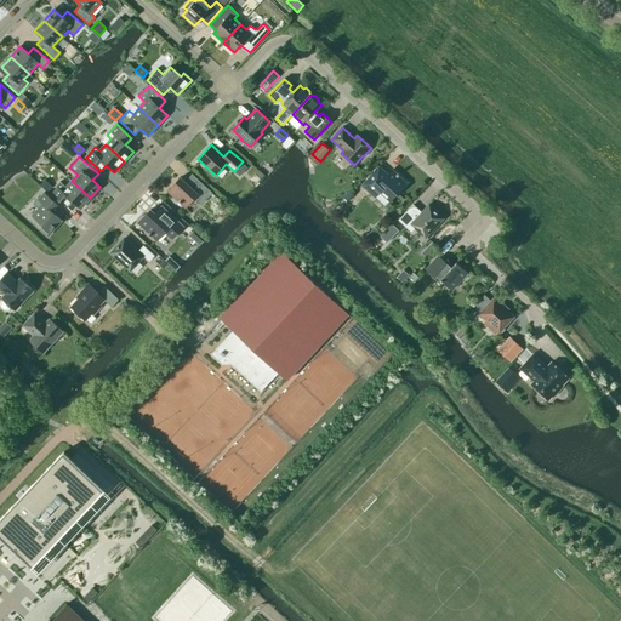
[(389,201),(406,183),(392,170),(387,175),(385,172),(380,177),(375,172),(383,161),(362,186),(375,197),(380,192),(389,201)]
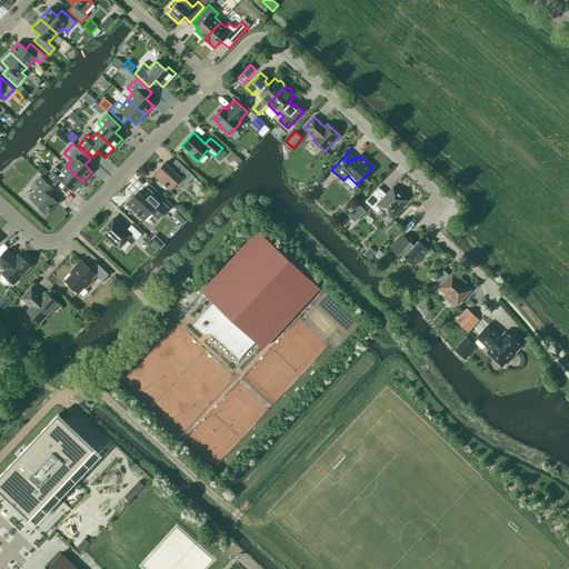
[(169,167),(166,162),(153,176),(169,190),(177,182),(182,187),(186,187),(195,177),(176,159),(169,167)]
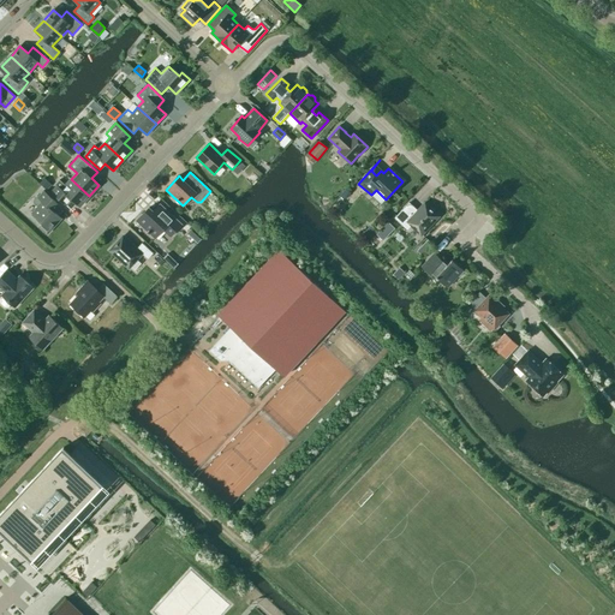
[(45,178),(40,183),(45,187),(46,186),(49,183),(45,178)]
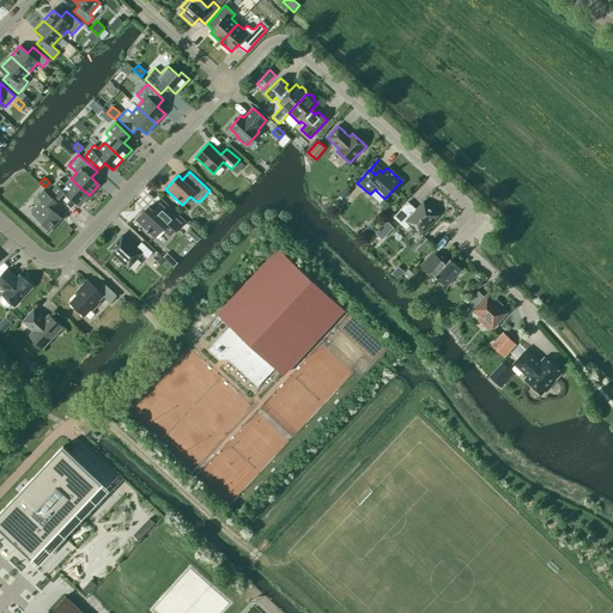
[(89,195),(71,178),(65,184),(59,180),(55,183),(56,186),(52,192),(66,205),(72,199),(79,206),(89,195)]
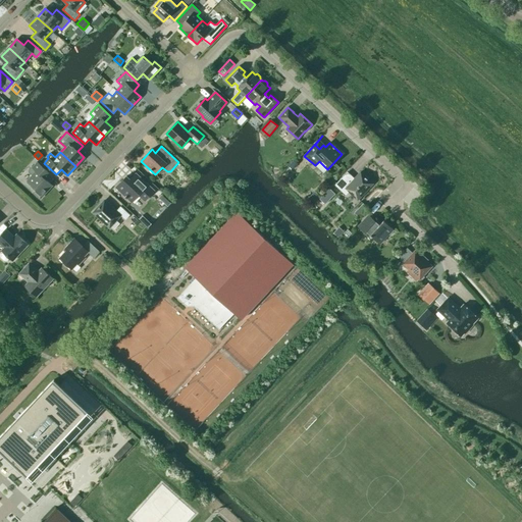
[(288,166),(289,167),(290,167),(292,169),(298,163),(294,160),(288,166)]
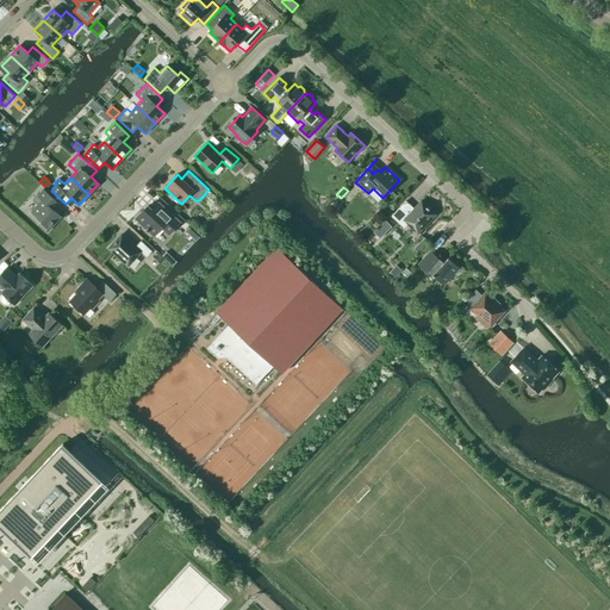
[(44,190),(42,193),(39,191),(33,198),(33,201),(38,205),(32,211),(42,221),(39,224),(47,231),(61,217),(53,210),(58,204),(44,190)]
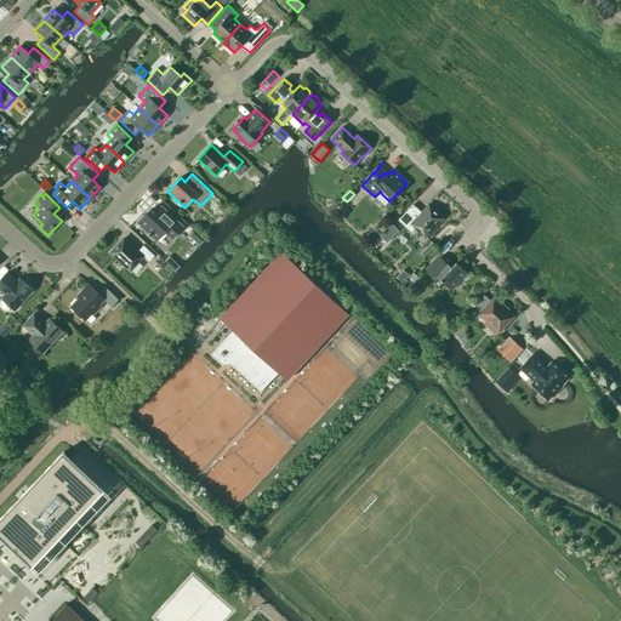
[(425,238),(444,218),(428,205),(421,212),(416,214),(410,208),(398,220),(411,233),(415,228),(425,238)]
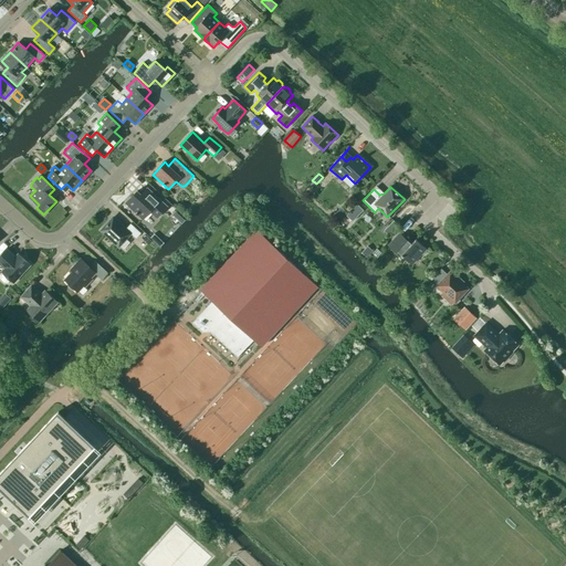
[(147,188),(140,195),(137,190),(125,203),(143,219),(149,211),(155,217),(158,217),(167,207),(147,188)]
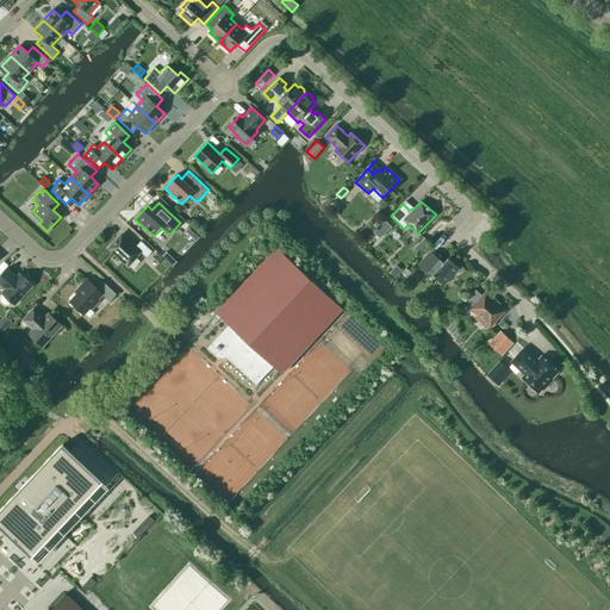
[(374,234),(375,234),(380,238),(391,226),(385,221),(373,232),(374,234)]
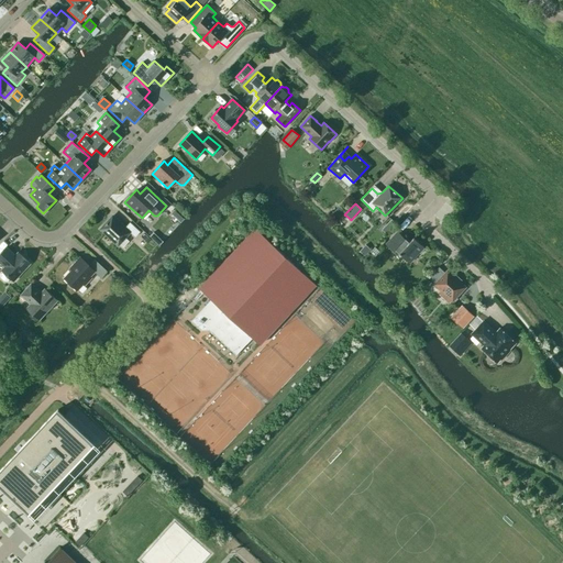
[(172,213),(170,213),(172,214),(180,222),(184,218),(175,209),(175,210),(174,210),(173,211),(173,212),(172,212),(172,213)]
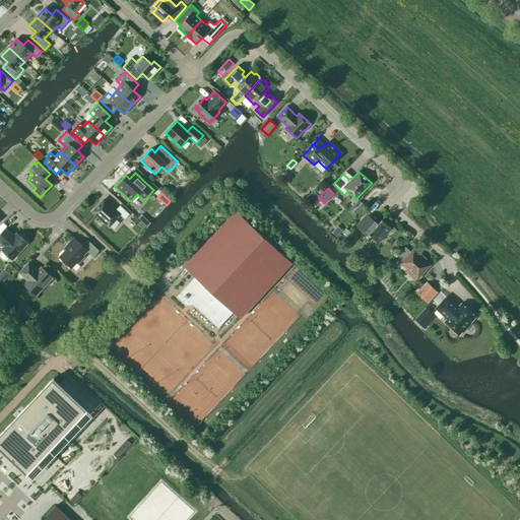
[(104,199),(92,211),(109,226),(120,214),(125,218),(129,214),(120,205),(116,210),(104,199)]
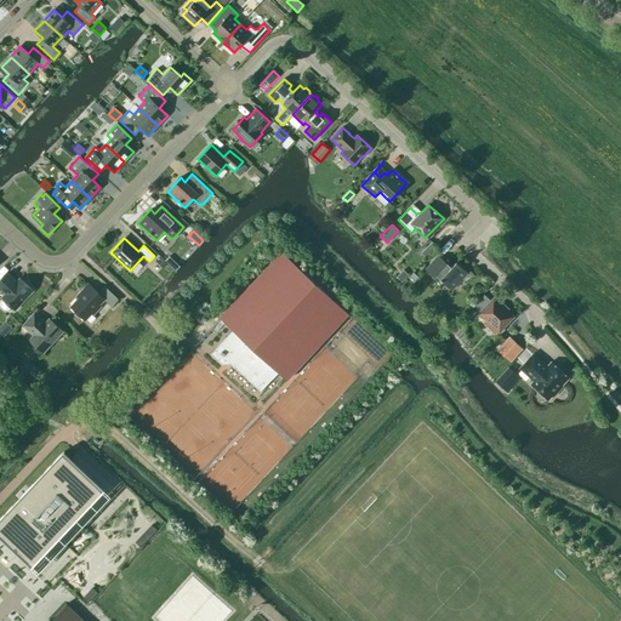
[(427,246),(421,254),(426,258),(437,246),(432,241),(427,246)]
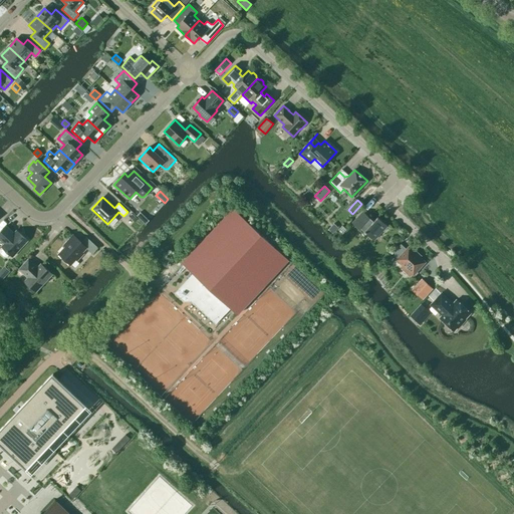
[(289,260),(234,208),(182,263),(194,273),(175,293),(185,301),(188,298),(216,324),(231,308),(238,314),(289,260)]
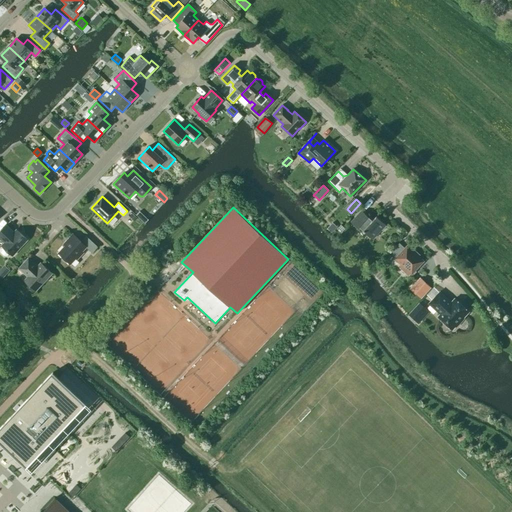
[(387,226),(376,216),(372,220),(361,211),(351,222),(357,228),(359,226),(363,230),(362,230),(372,239),(381,230),(382,231),(387,226)]
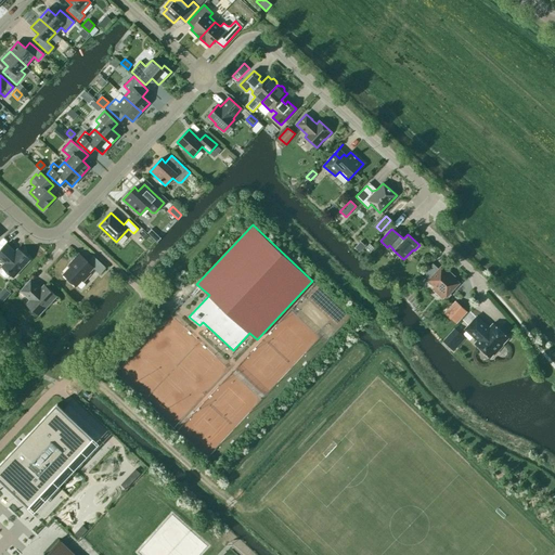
[(143,231),(141,233),(140,235),(145,240),(149,236),(143,231)]
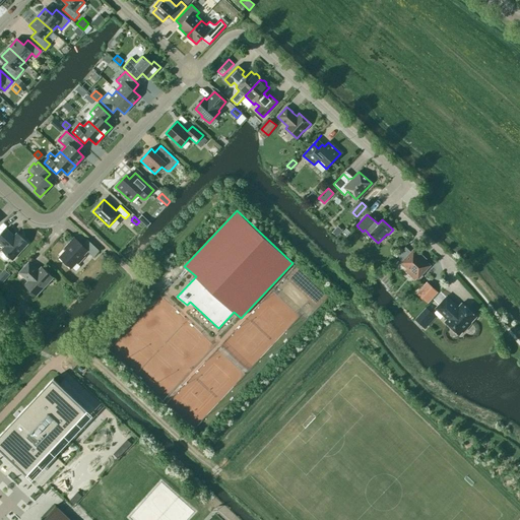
[(332,233),(334,234),(337,237),(342,231),(340,229),(337,226),(332,233)]
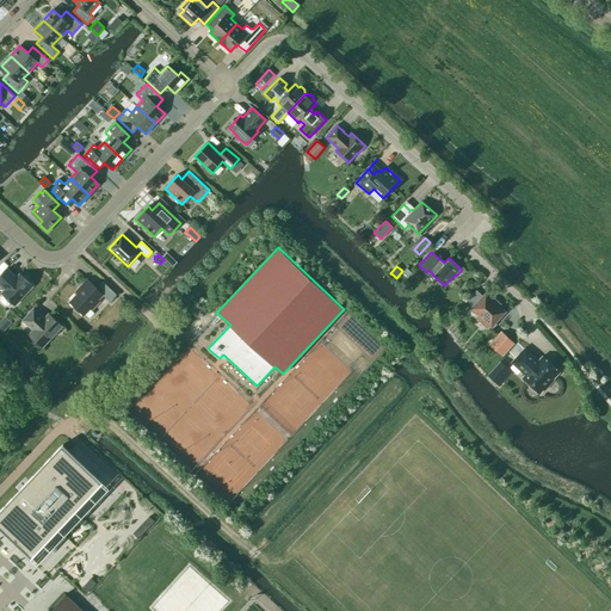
[(406,267),(401,273),(406,278),(411,273),(412,272),(407,269),(406,267)]
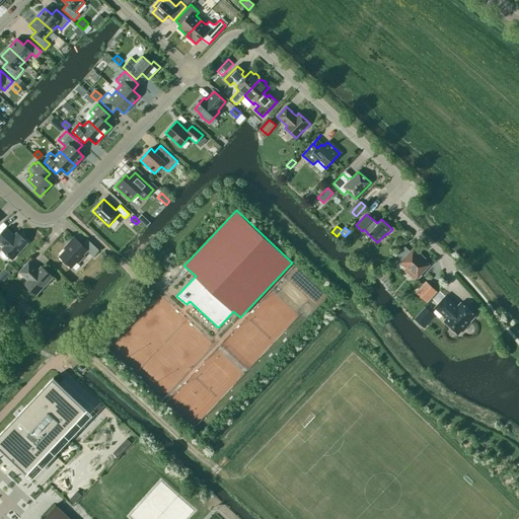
[(27,243),(16,233),(13,236),(11,234),(11,233),(5,228),(0,233),(0,241),(4,246),(1,249),(2,249),(0,251),(0,254),(4,260),(7,260),(9,256),(12,260),(27,243)]
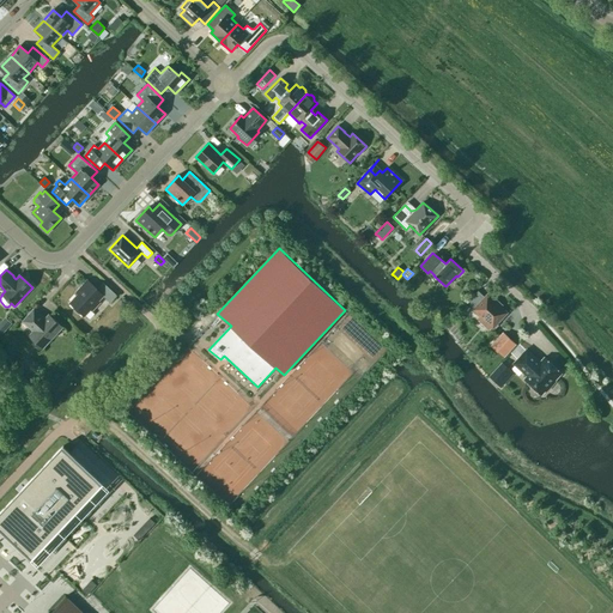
[(98,302),(103,296),(110,303),(117,296),(103,283),(97,290),(86,280),(79,287),(82,290),(70,303),(84,316),(91,309),(92,310),(99,303),(98,302)]
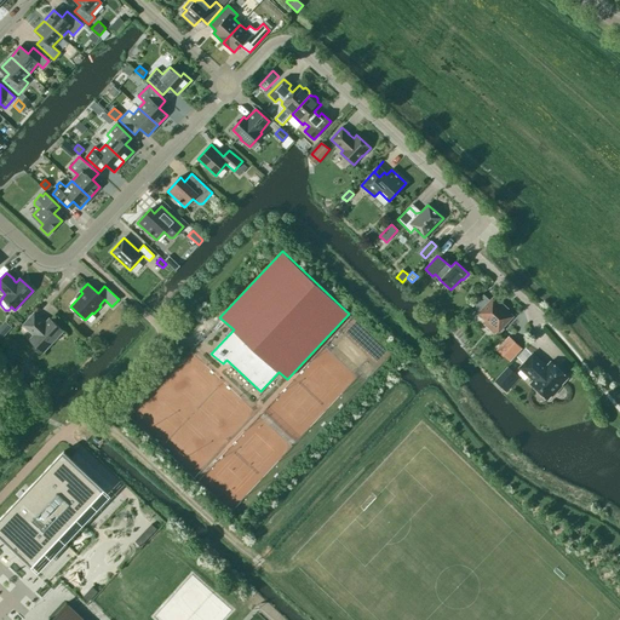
[(493,298),(491,300),(483,294),(472,305),(480,311),(478,314),(486,320),(483,323),(492,331),(497,331),(498,332),(514,316),(506,310),(507,309),(501,303),(500,304),(493,298)]
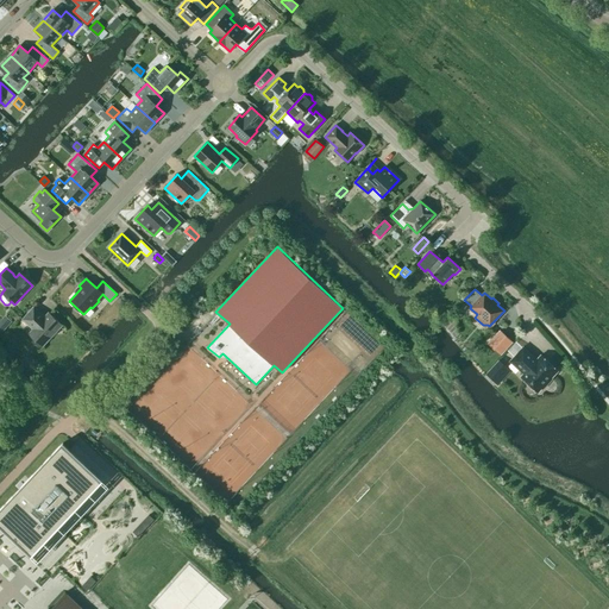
[(62,325),(48,313),(44,316),(33,307),(23,319),(32,328),(29,333),(43,346),(62,325)]
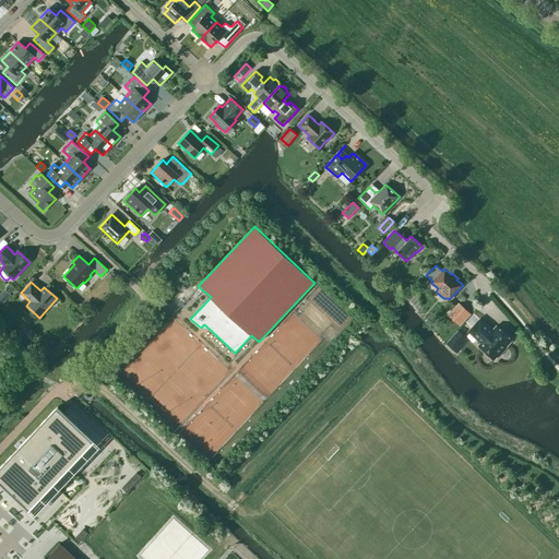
[(418,285),(417,287),(415,289),(414,290),(418,295),(424,290),(418,285)]
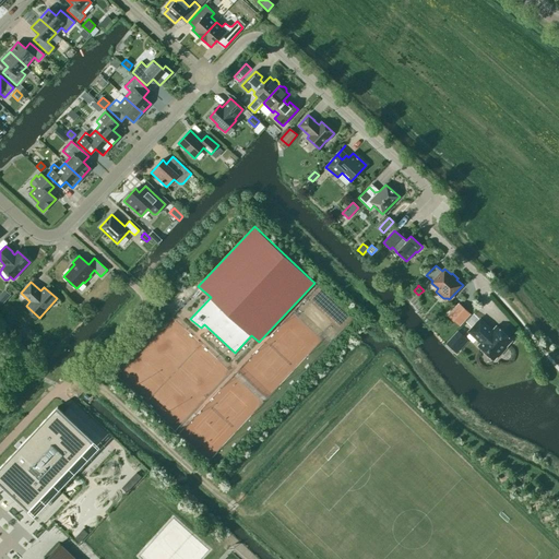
[(11,295),(4,289),(0,294),(0,302),(2,305),(11,295)]
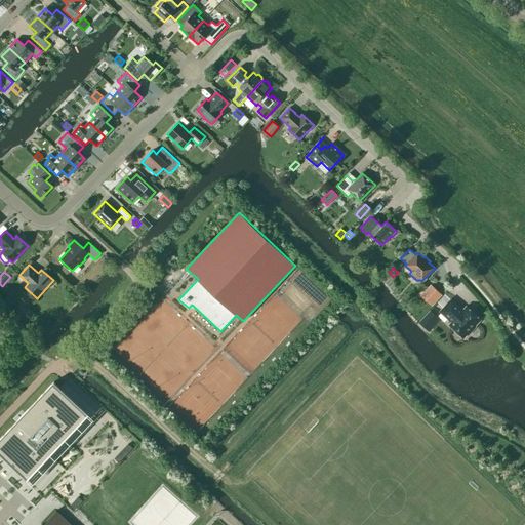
[(462,310),(450,298),(439,312),(451,322),(449,324),(463,338),(468,334),(468,335),(476,327),(475,326),(481,320),(466,306),(462,310)]
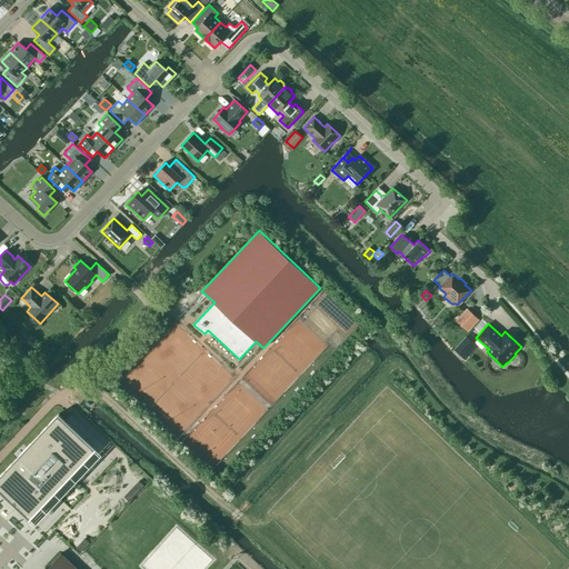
[(473,341),(467,335),(461,341),(468,347),(473,341)]
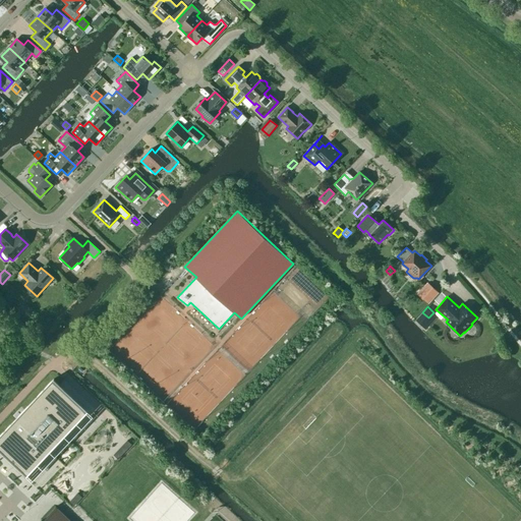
[(53,379),(0,435),(0,449),(27,475),(87,412),(53,380),(54,380),(53,379)]
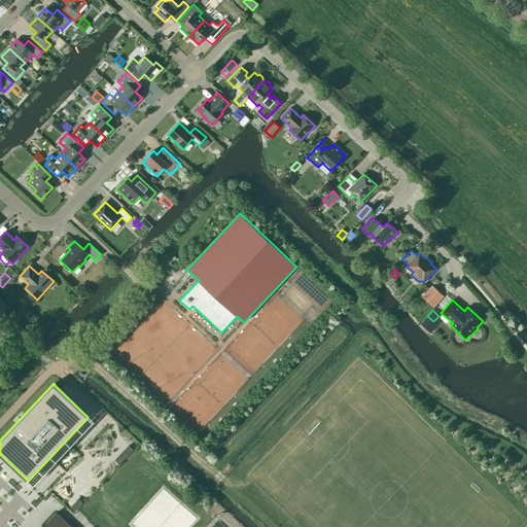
[(187,503),(179,513),(192,525),(201,516),(187,503)]
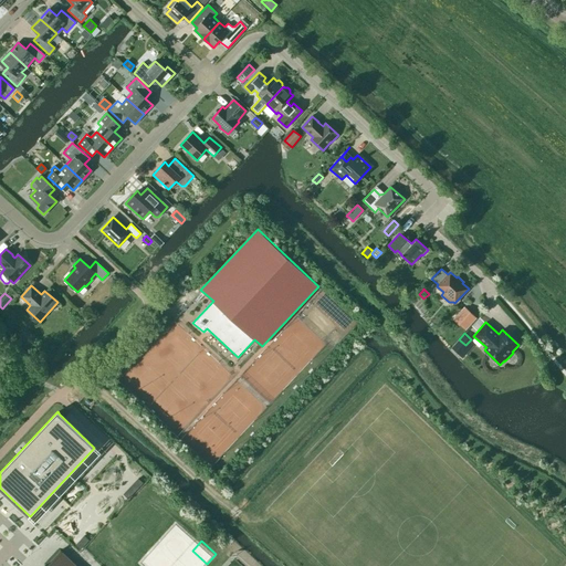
[(77,565),(61,551),(45,565),(77,565)]
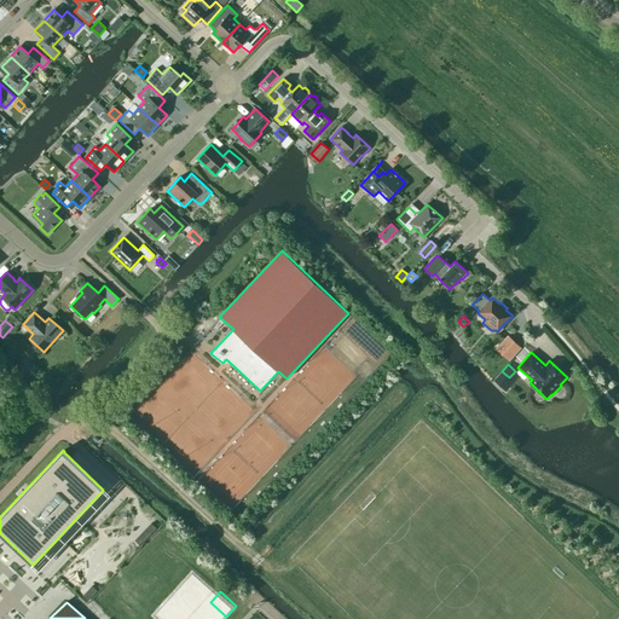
[(218,618),(206,607),(196,618),(218,618)]
